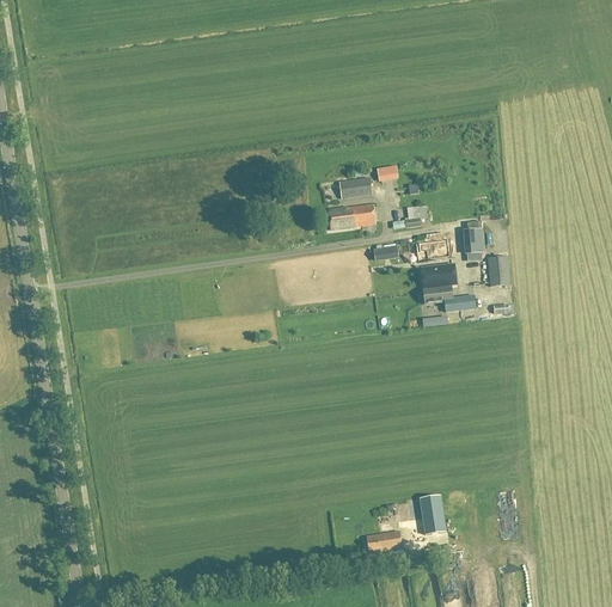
[(380,164),(381,176),(401,175),(399,163),(380,164)]
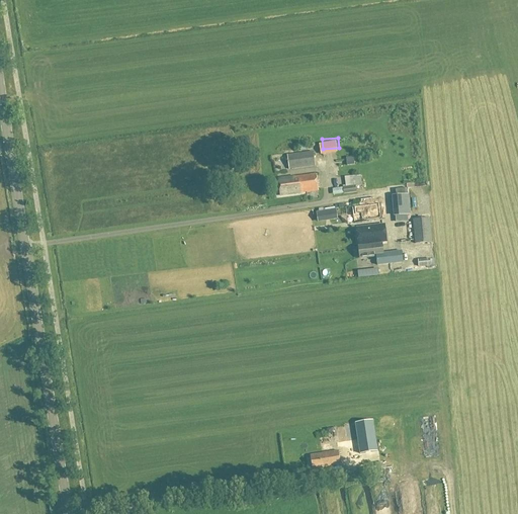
[(315,162),(313,149),(286,152),(288,166),(315,162)]
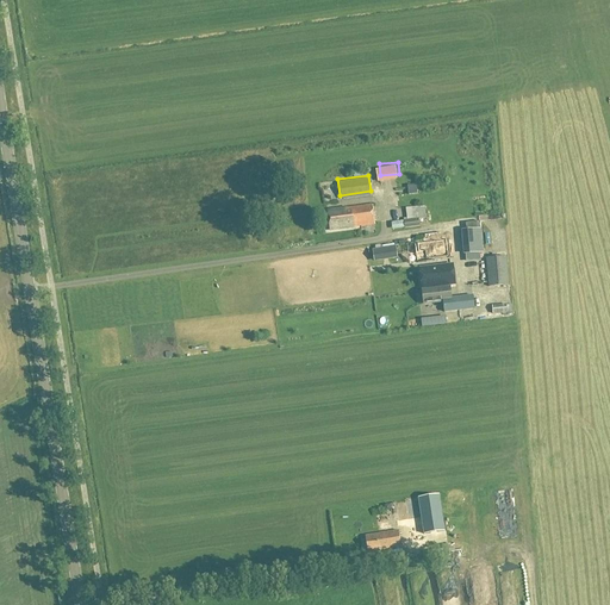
[(374,220),(372,201),(327,206),(328,226),(374,220)]
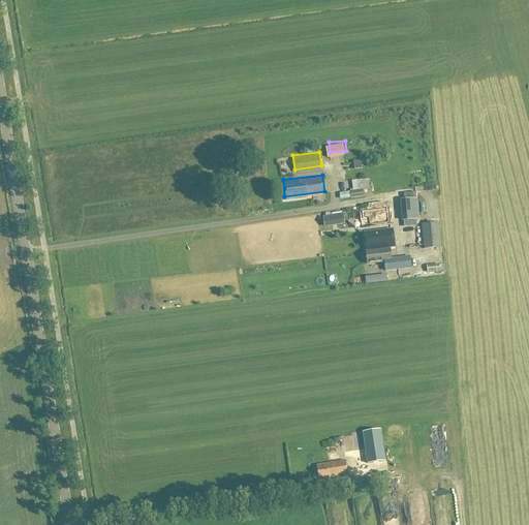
[(339,190),(340,196),(363,193),(362,187),(339,190)]
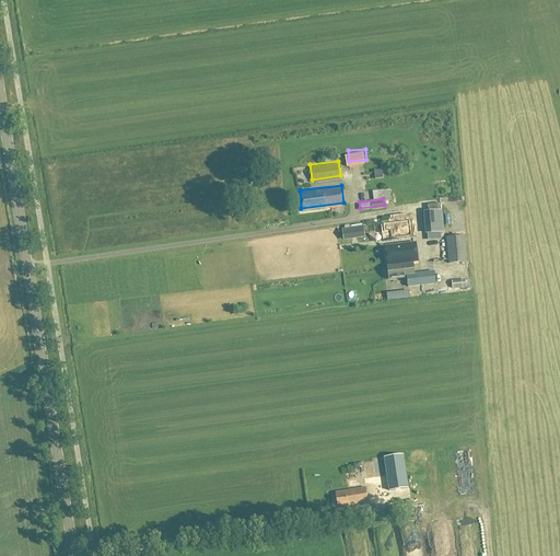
[(441,207),(426,208),(427,230),(442,228),(441,207)]
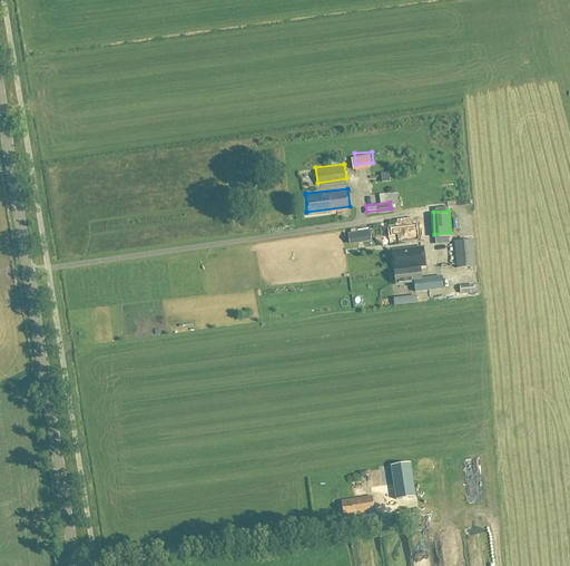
[(418,235),(416,220),(389,223),(390,234),(395,233),(396,237),(418,235)]
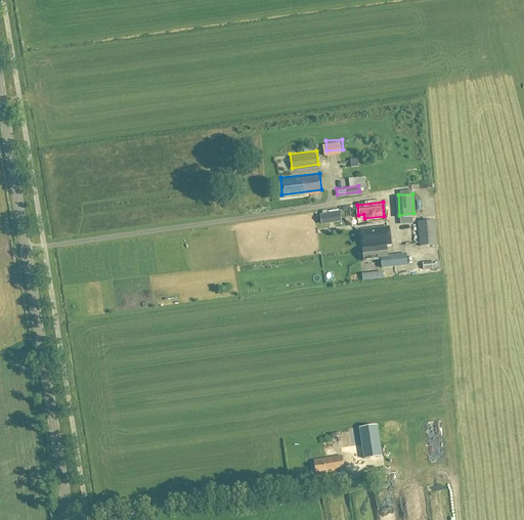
[(340,216),(339,208),(320,211),(321,218),(340,216)]
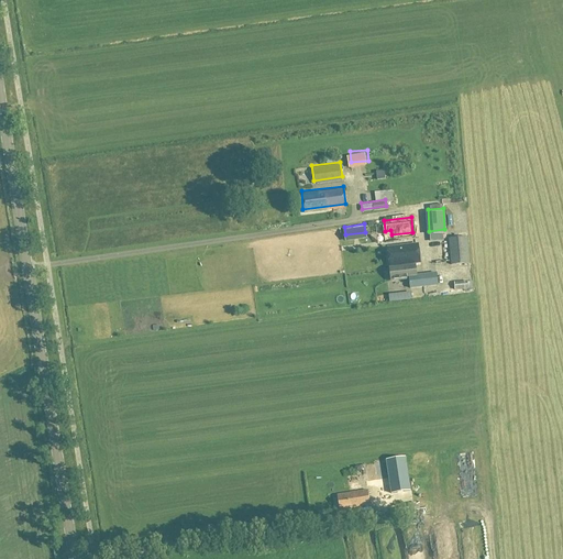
[(378,225),(370,226),(371,234),(379,233),(378,225)]
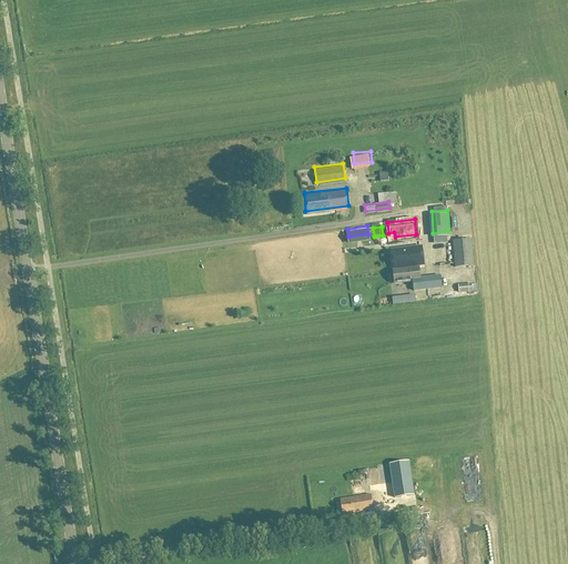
[(455,263),(473,262),(469,235),(453,237),(455,263)]
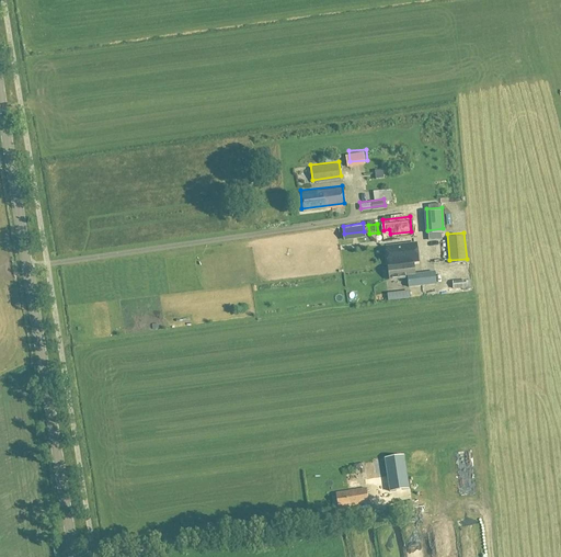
[(388,262),(419,259),(416,240),(386,243),(388,262)]
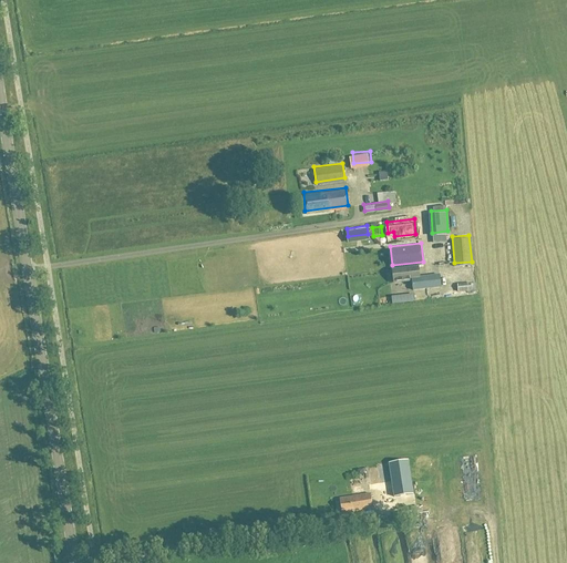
[(405,265),(392,267),(393,278),(411,277),(412,287),(432,285),(432,288),(437,287),(437,285),(440,285),(439,272),(419,273),(418,264),(405,265)]
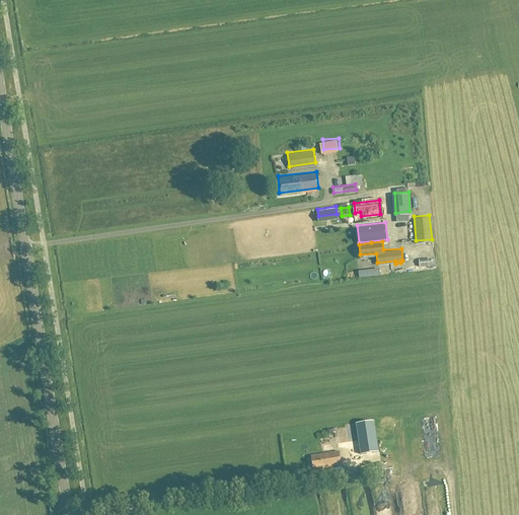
[(373,418),(356,421),(361,451),(378,448),(373,418)]
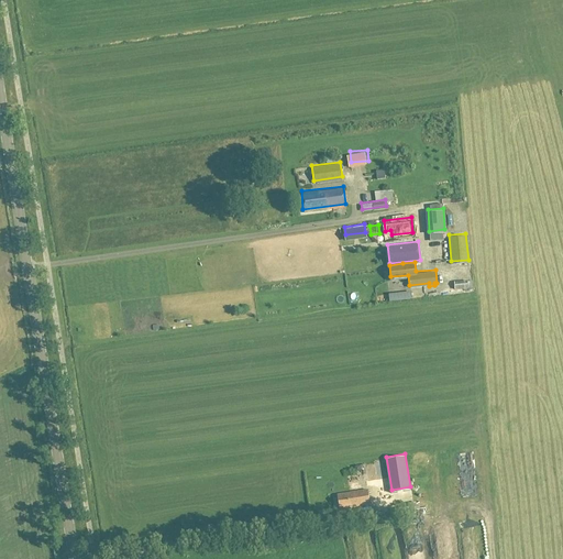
[(370,503),(367,488),(338,492),(340,507),(370,503)]
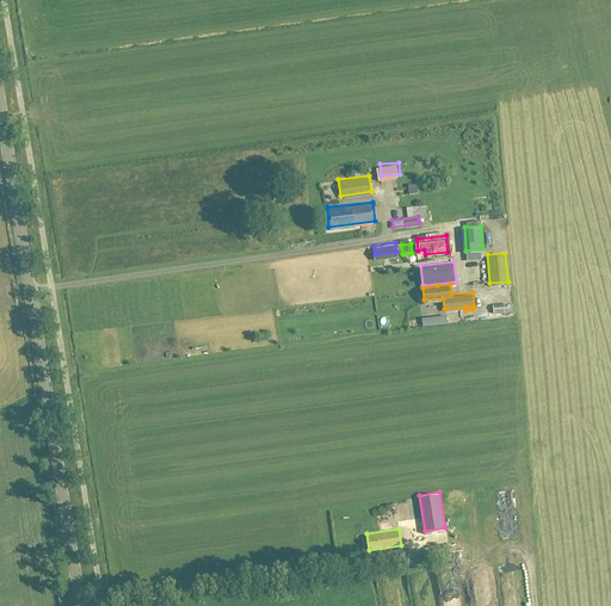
[(389,592),(392,605),(405,605),(401,588),(389,592)]
